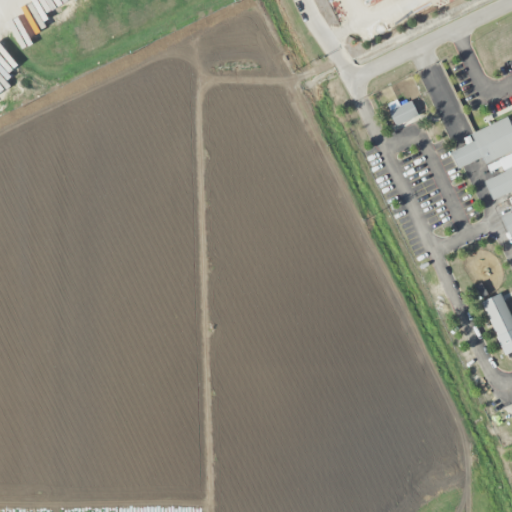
[(395,126),(388,111),(411,100),(418,115),(395,126)]
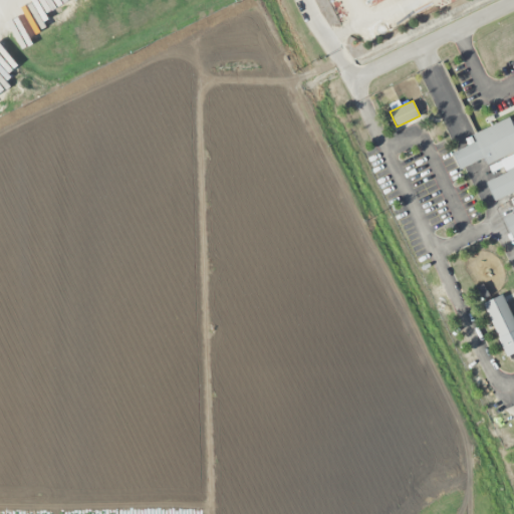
[(513,152),(487,165),(473,135),(509,117),(510,119),(513,117),(513,152)]
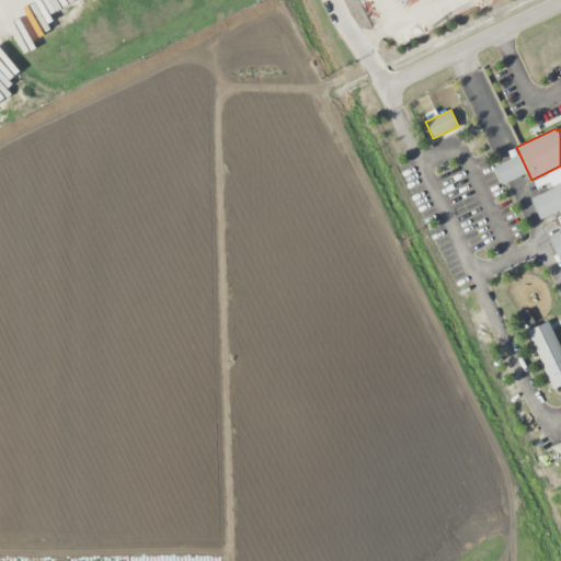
[(560,205),(551,185),(560,180),(560,205)]
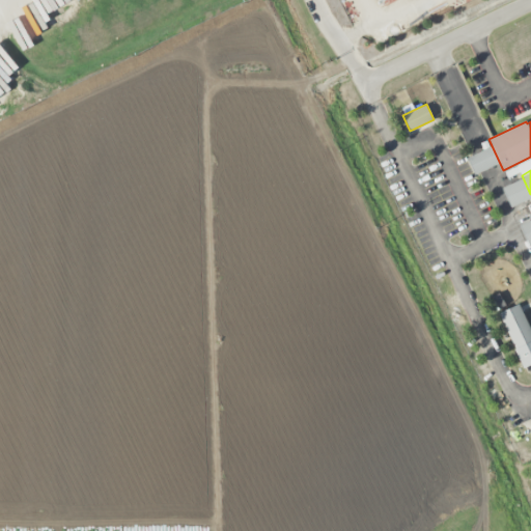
[(530,212),(527,214),(530,221),(520,226),(529,246),(530,245),(530,212)]
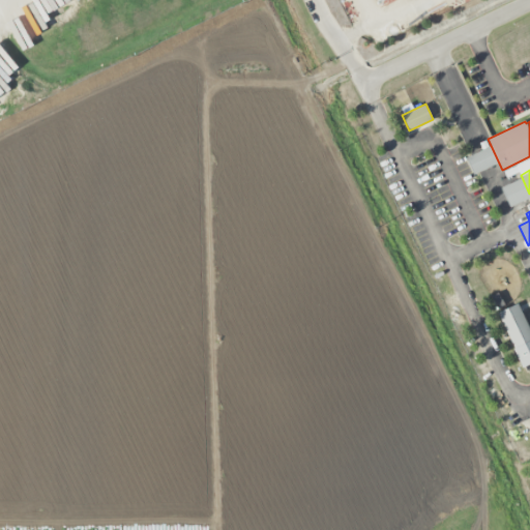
[(498,313),(518,303),(529,329),(529,340),(514,348),(498,313)]
